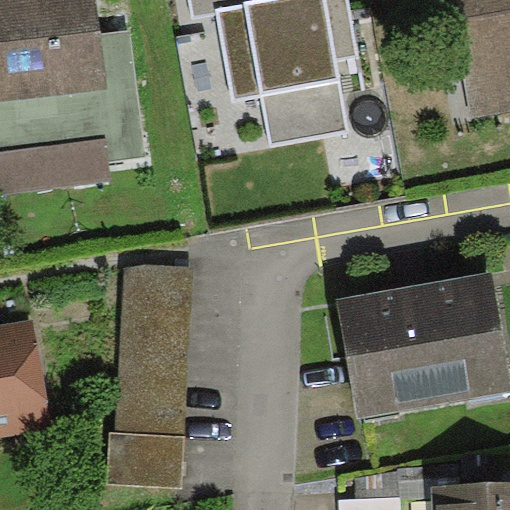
[(0,0),(0,155),(105,140),(107,164),(144,160),(127,33),(100,36),(92,0),(0,0)]
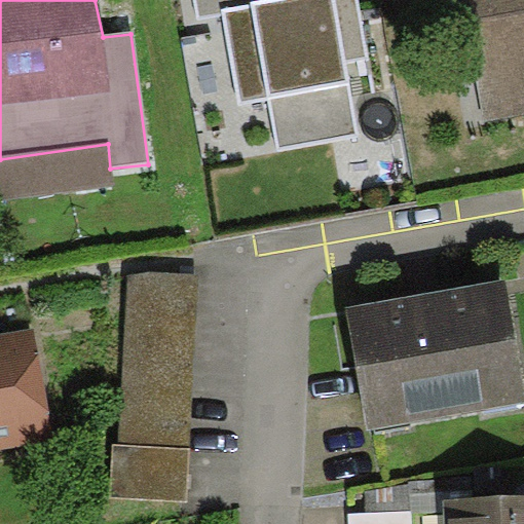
[(259,2),(259,0),(191,0),(195,19),(222,14),(221,9),(259,2)]
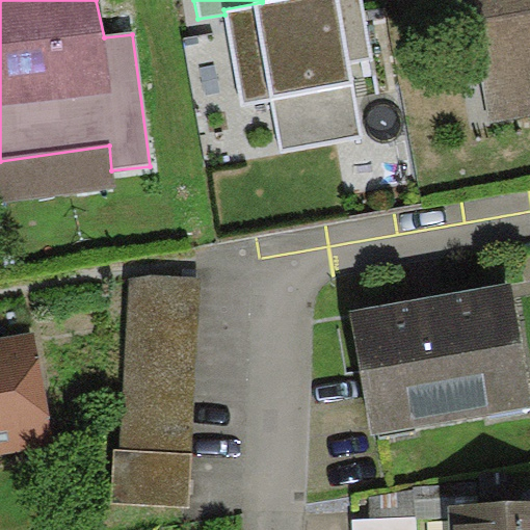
[(262,0),(262,2),(223,9),(224,15),(240,104),(269,99),(279,151),(360,137),(347,60),(370,57),(359,0),(262,0)]
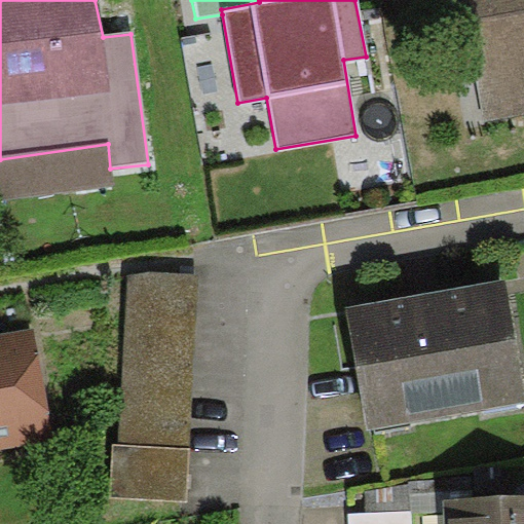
[(480,121),(523,114),(523,0),(416,0),(422,33),(464,27),(480,121)]
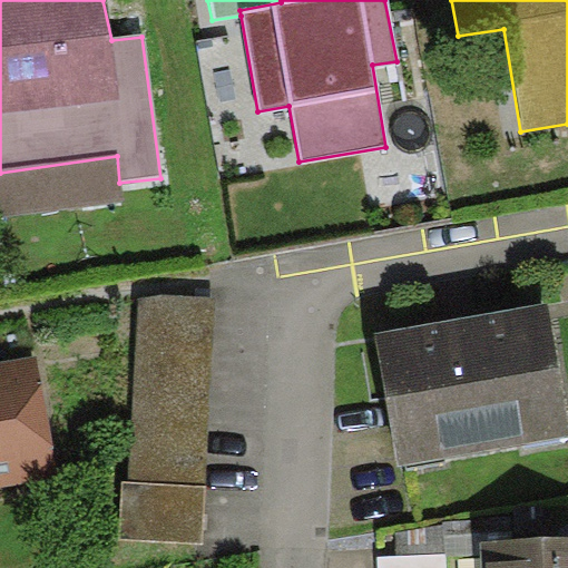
[(204,485),(214,297),(157,294),(136,297),(126,481),(204,485)]
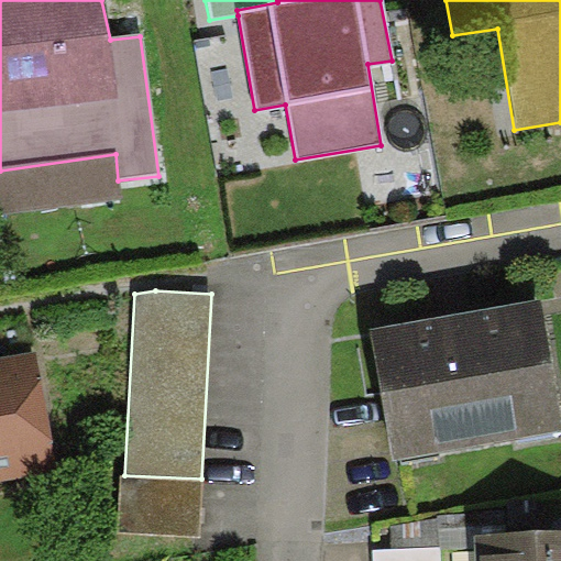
[(392,465),(560,436),(560,410),(542,305),(369,334),(392,465)]
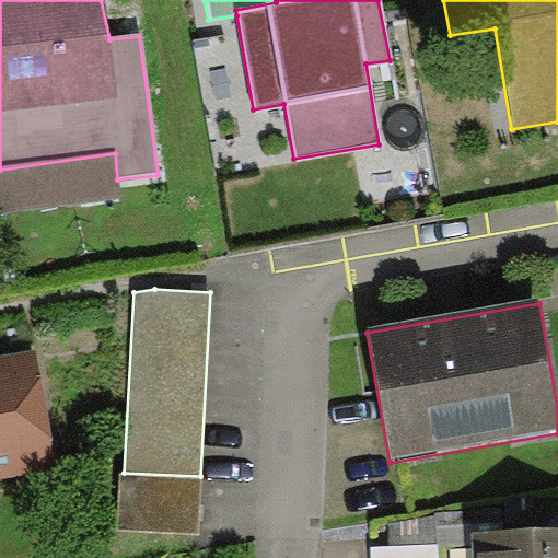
[(36,349),(0,356),(0,475),(57,465),(36,349)]
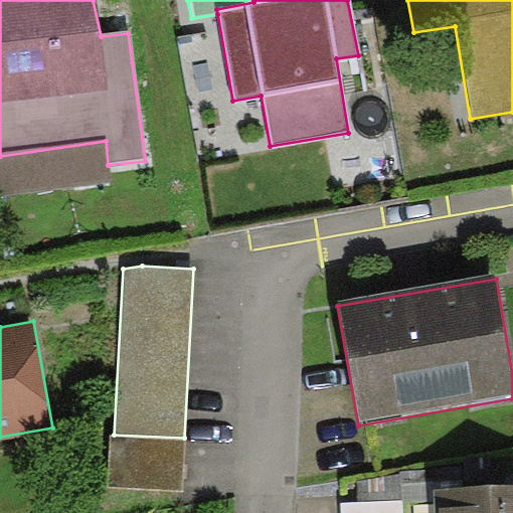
[(181,491),(184,438),(114,435),(110,435),(107,487),(181,491)]
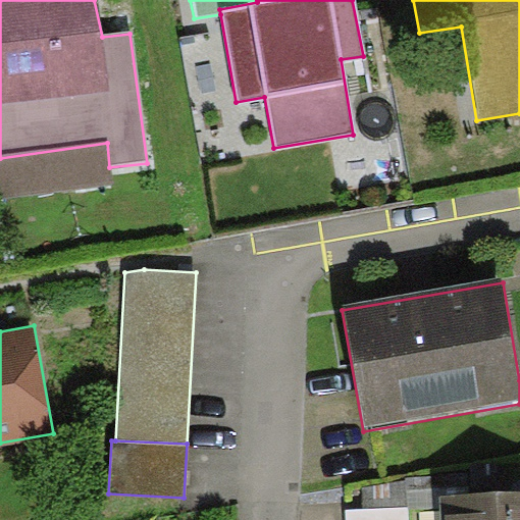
[(519,519),(519,497),(438,501),(438,519),(519,519)]
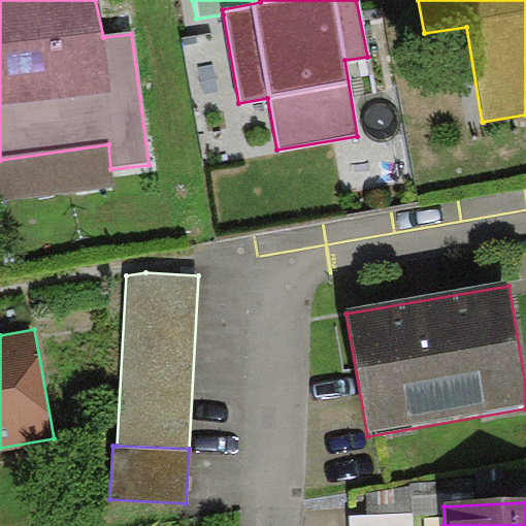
[(349,515),(349,525),(412,525),(412,512),(349,515)]
